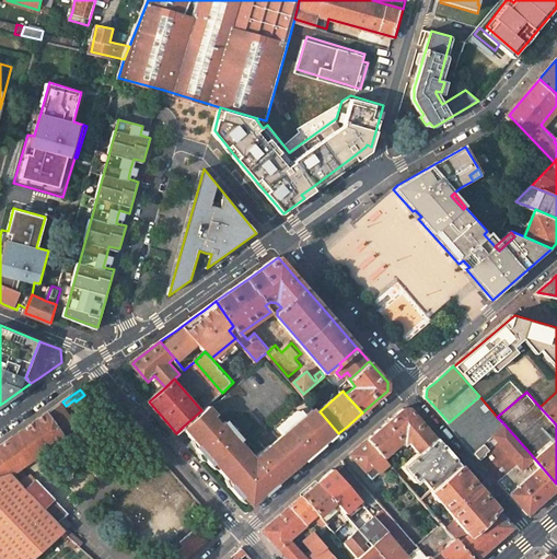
[(497,417),(479,396),(449,422),(459,434),(474,452),(505,424),(497,417)]
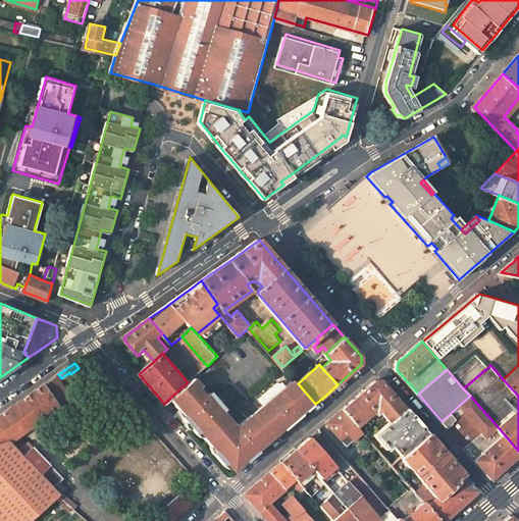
[(0,448),(1,451),(12,443),(16,439),(62,407),(61,405),(74,396),(61,378),(58,374),(0,415),(0,448)]
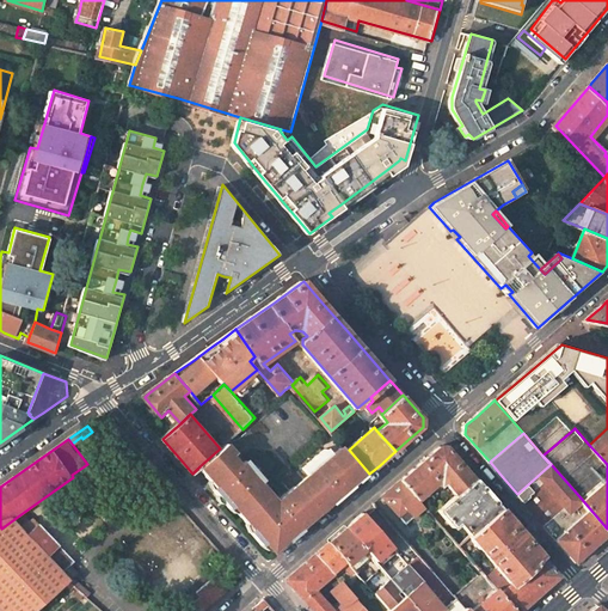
[(220,448),(200,466),(212,480),(215,476),(221,483),(214,488),(215,489),(231,507),(235,502),(241,508),(239,511),(250,521),(252,520),(257,526),(251,532),(262,544),(268,539),(275,549),(289,536),(289,537),(302,527),(300,524),(311,515),(313,518),(327,506),(325,503),(339,490),(344,495),(369,474),(349,450),(344,445),(333,454),(327,447),(306,465),(312,472),(298,484),(299,484),(280,499),(262,480),(265,477),(249,458),(245,460),(228,441),(220,448)]
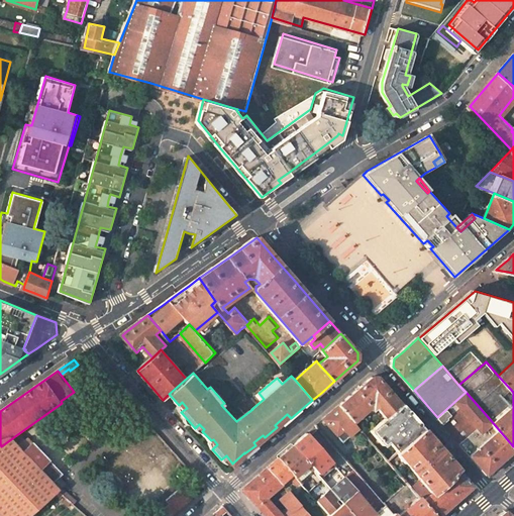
[(389,417),(404,405),(380,378),(373,378),(352,395),(341,405),(355,421),(372,407),(375,410),(380,407),(389,417)]
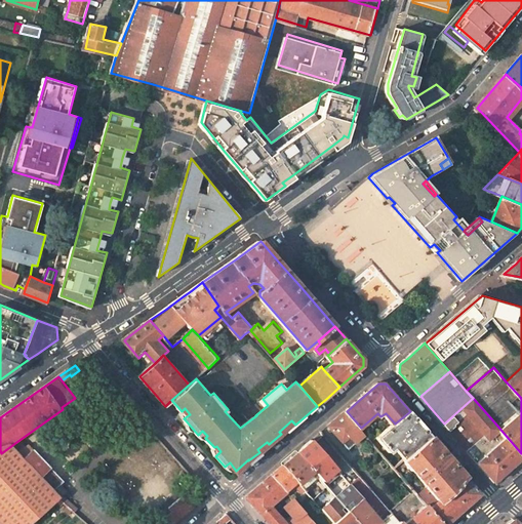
[(473,398),(444,424),(453,434),(469,420),(483,437),(496,425),(473,398)]
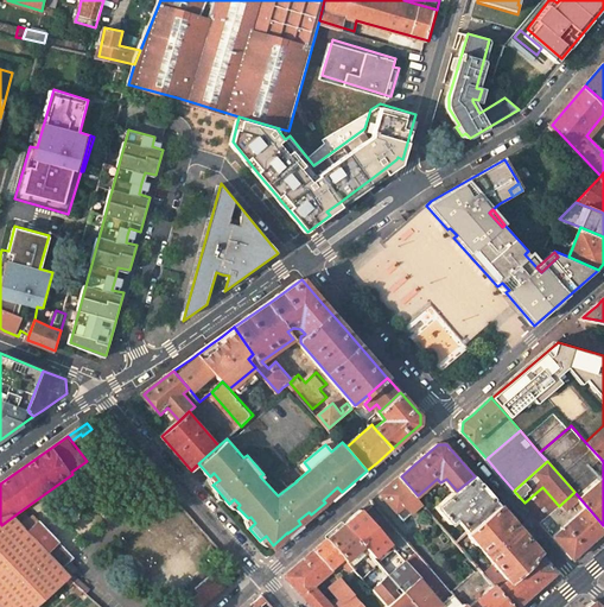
[(418,495),(401,476),(381,493),(405,519),(424,503),(418,495)]
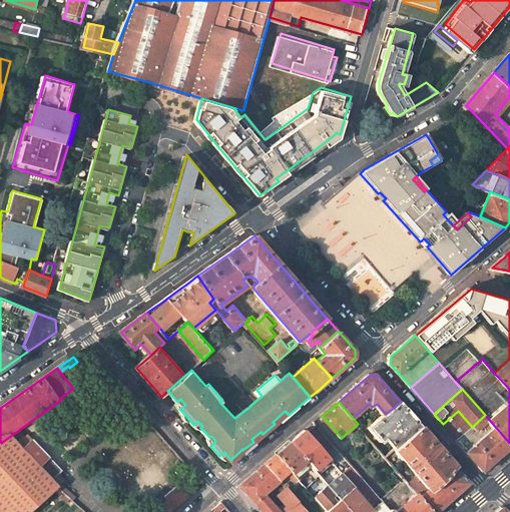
[(410,412),(401,402),(386,414),(371,428),(382,441),(387,437),(397,448),(422,426),(410,412)]
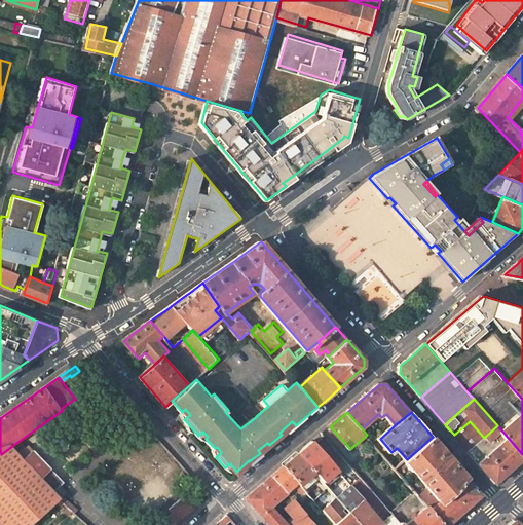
[(522,454),(497,425),(484,438),(494,449),(486,456),(480,450),(473,456),(496,483),(511,471),(522,461),(522,454)]
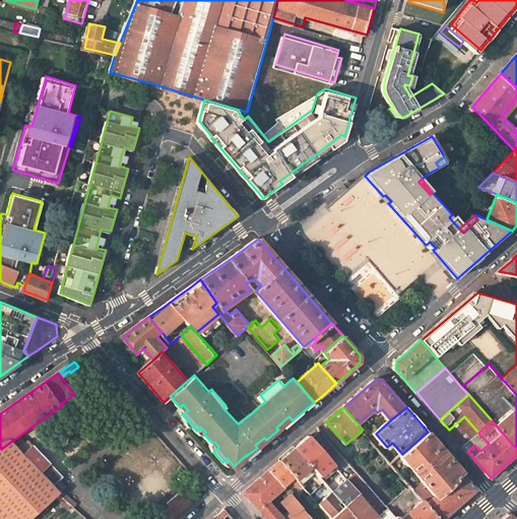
[(427,502),(441,518),(444,518),(456,509),(478,490),(448,455),(428,432),(402,454),(401,455),(435,494),(434,496),(427,502)]
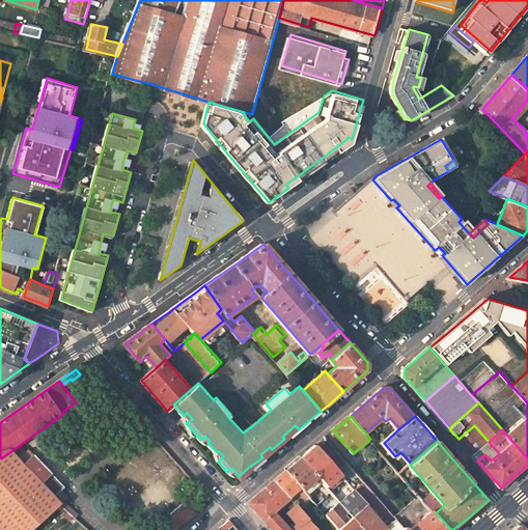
[(308,452),(302,458),(320,477),(342,502),(357,490),(317,444),(308,452)]
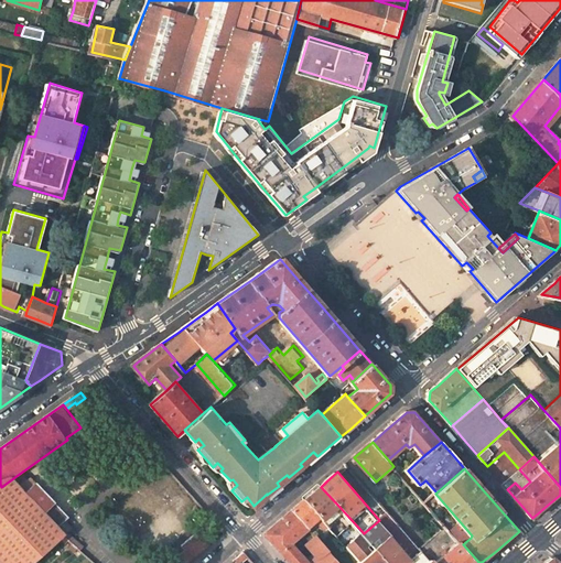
[(66,534),(69,532),(72,530),(64,521),(69,517),(34,475),(24,483),(18,475),(13,478),(66,534)]
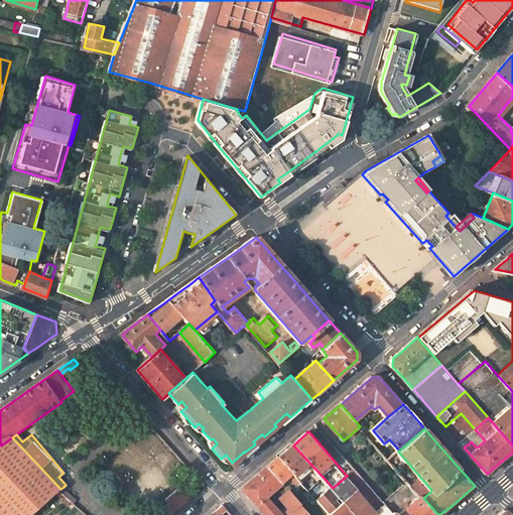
[(0,510),(4,514),(30,514),(60,489),(12,437),(1,445),(0,442),(0,510)]
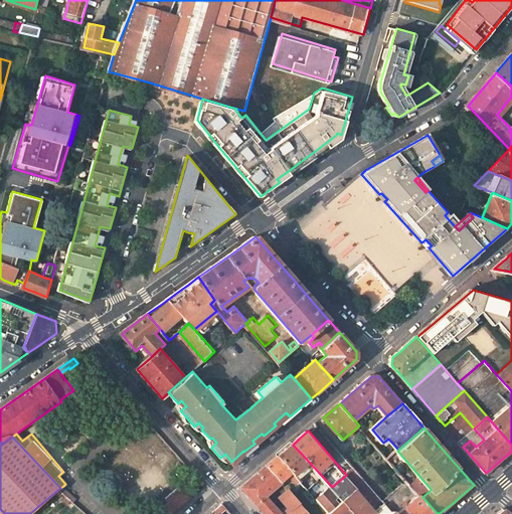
[(285,452),(280,456),(295,472),(297,474),(310,463),(293,445),(285,452)]
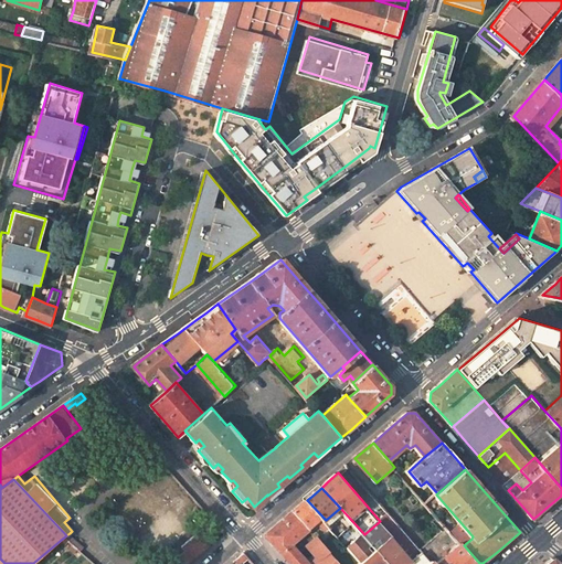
[(310,529),(324,518),(307,500),(298,508),(295,511),(310,529)]
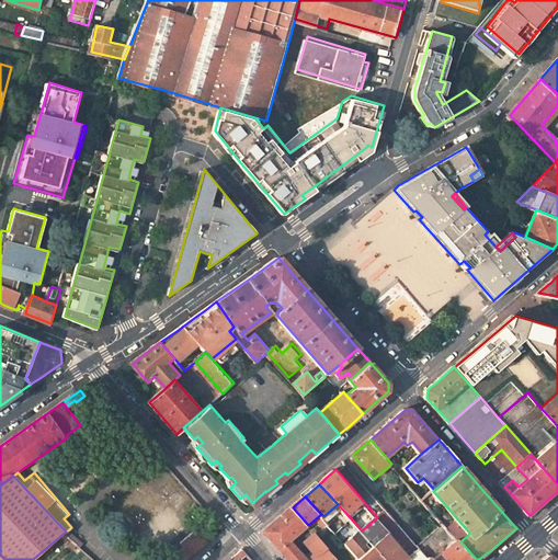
[(332,559),(337,557),(316,534),(306,541),(317,553),(309,559),(293,540),(309,526),(308,525),(293,507),(275,523),(264,532),(287,557),(289,559),(332,559)]
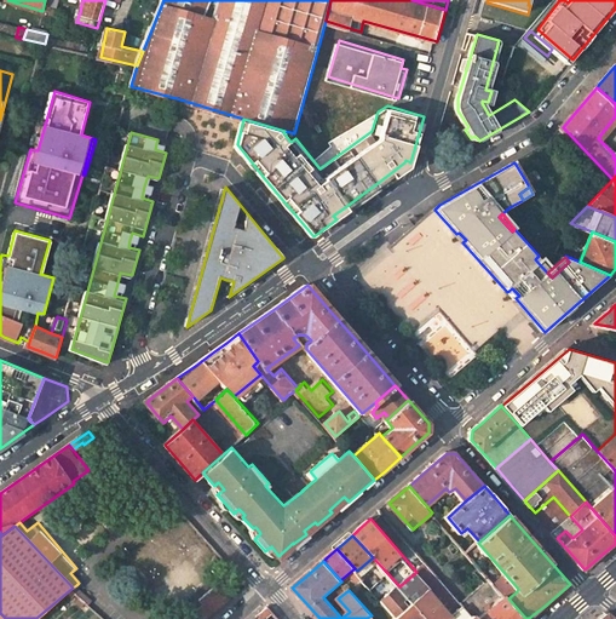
[(427,562),(416,572),(399,586),(414,603),(427,618),(476,618),(462,603),(427,562)]
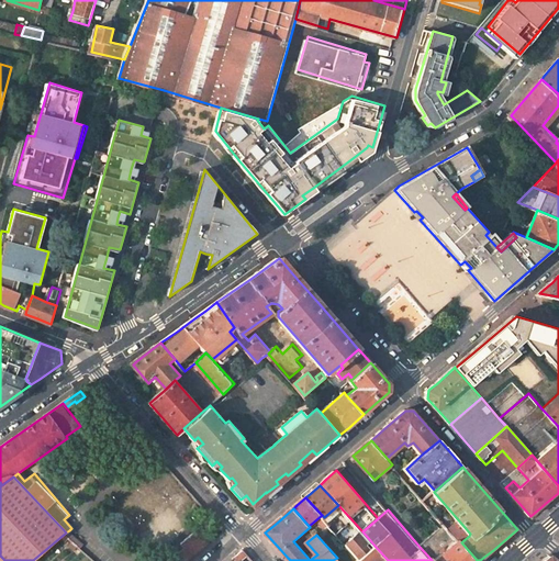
[(338,518),(331,525),(339,534),(346,527),(338,518)]
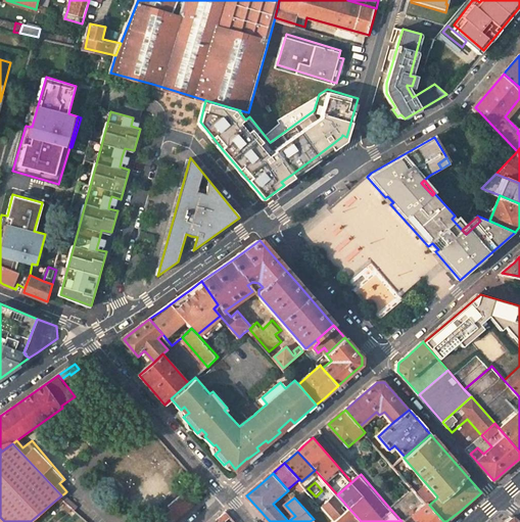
[(414,487),(390,509),(402,521),(405,521),(427,503),(414,487)]
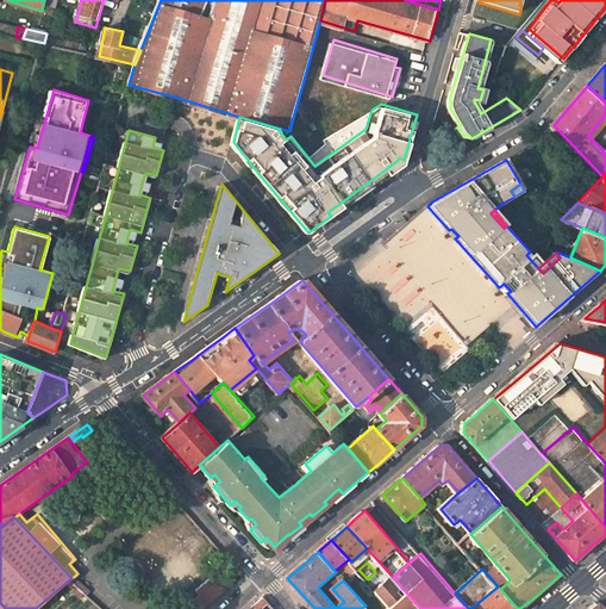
[(199,597),(183,608),(210,608),(232,590),(218,573),(200,589),(204,592),(199,597)]
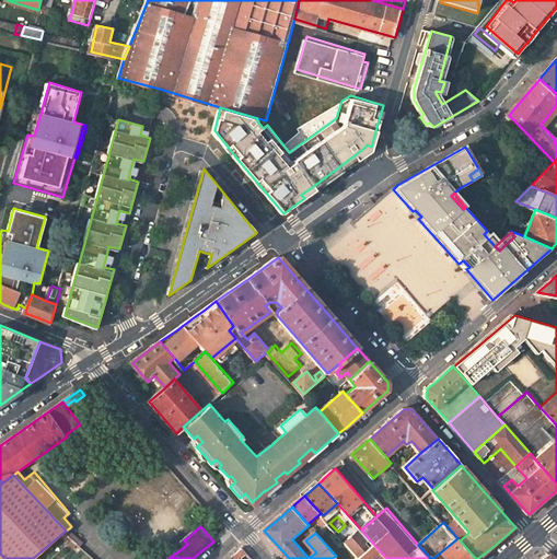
[(69,528),(66,531),(82,545),(85,543),(69,528)]
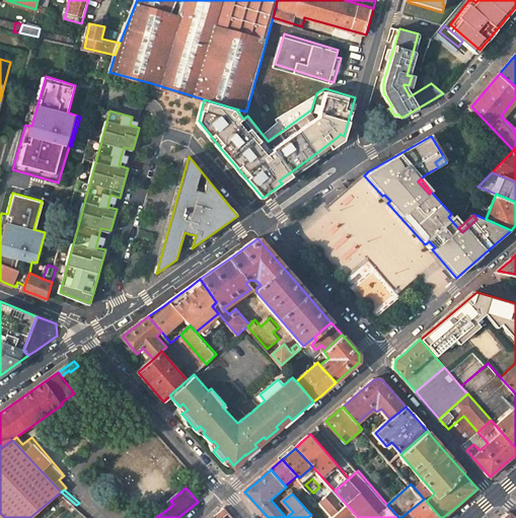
[(335,491),(321,502),(330,511),(335,516),(347,505),(335,491)]
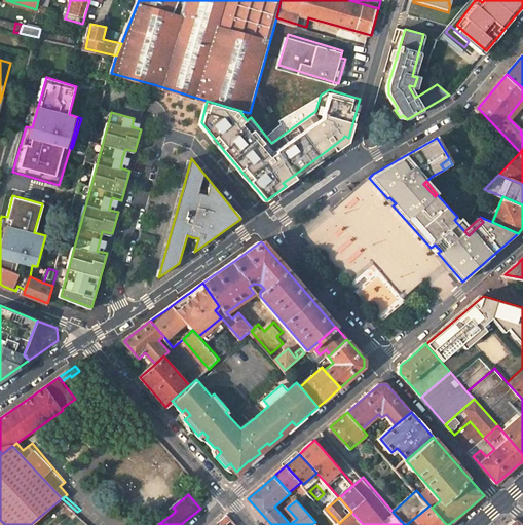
[(446,524),(432,508),(430,505),(407,524),(446,524)]
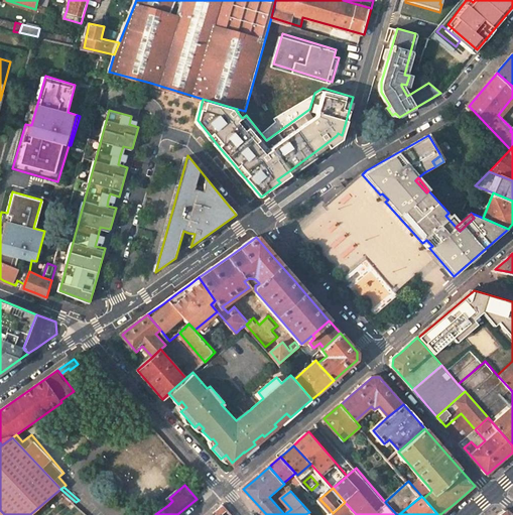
[(333,513),(330,514),(356,514),(345,502),(333,513)]
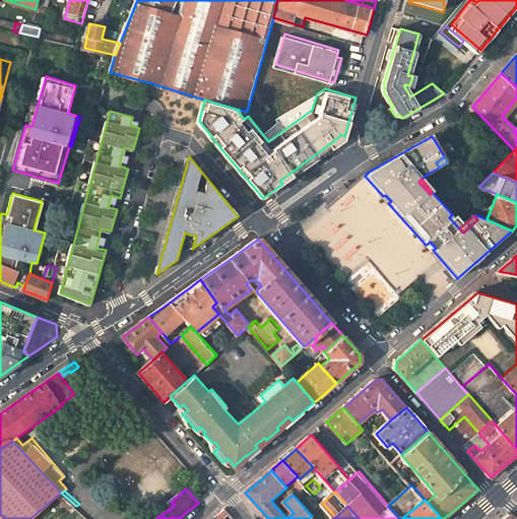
[(220,518),(221,518),(230,513),(230,512),(225,509),(217,516),(220,518)]
